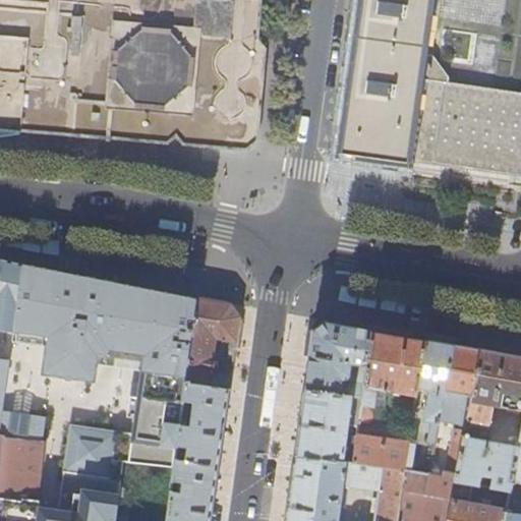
[(257,139),(265,45),(256,39),(259,0),(0,0),(0,60),(8,61),(12,65),(7,126),(19,127),(19,130),(168,142),(175,135),(181,143),(246,149),(257,139)]
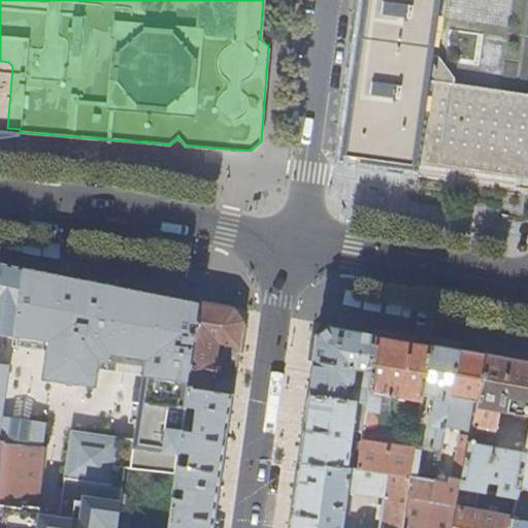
[(413,163),(428,54),(434,0),(366,0),(363,21),(356,74),(344,153),(380,158),(413,163)]
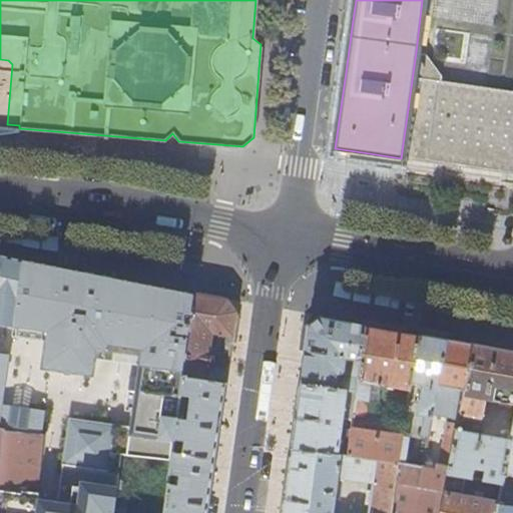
[(416,52),(401,158),(512,173),(512,90),(440,81),(440,75),(426,54),(416,52)]
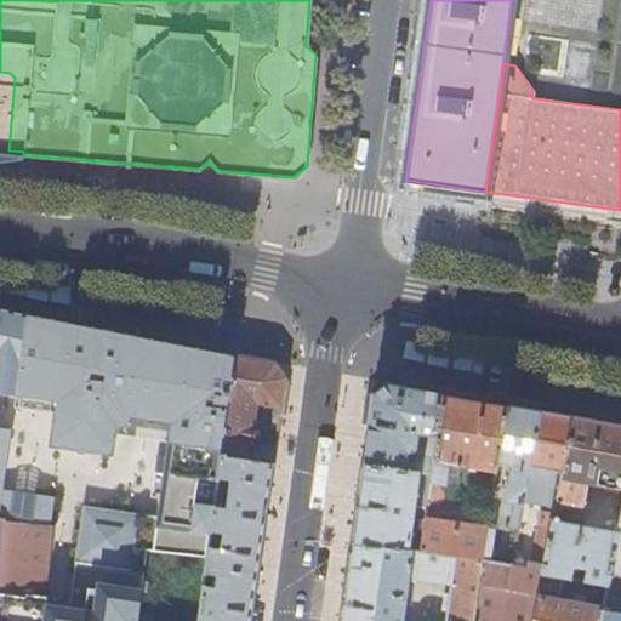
[(4,161),(7,161),(13,160),(22,159),(23,155),(23,152),(9,151),(15,78),(10,73),(0,72),(0,160),(0,161),(4,161)]
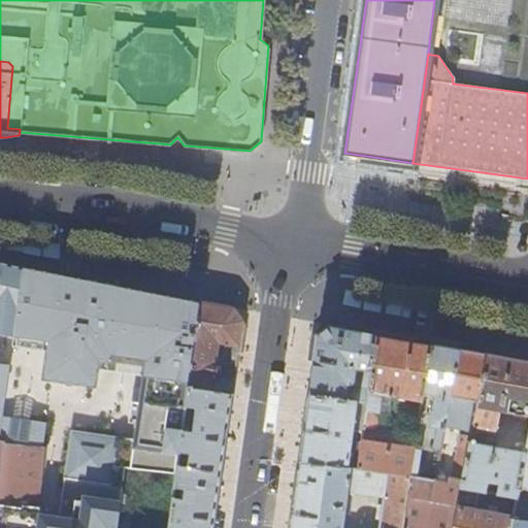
[(0,331),(14,335),(24,263),(0,258),(0,331)]
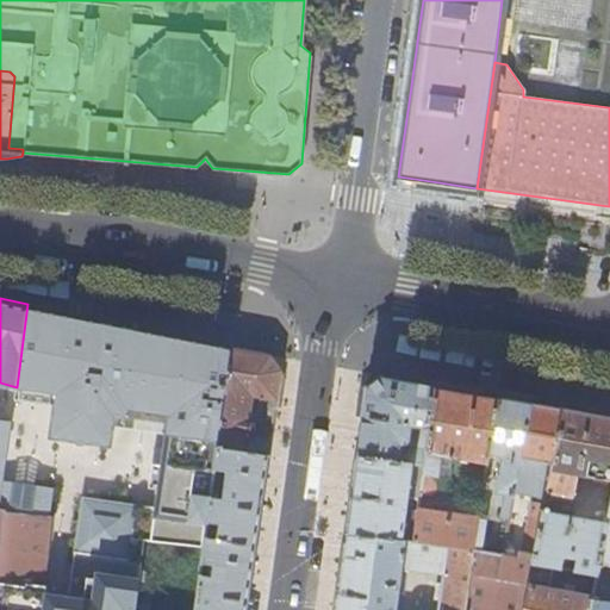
[(72,313),(27,304),(17,387),(14,399),(54,404),(50,437),(113,446),(117,425),(126,427),(162,430),(150,505),(145,539),(203,546),(204,536),(205,521),(209,496),(212,468),(216,447),(229,348),(179,337),(139,329),(72,313)]
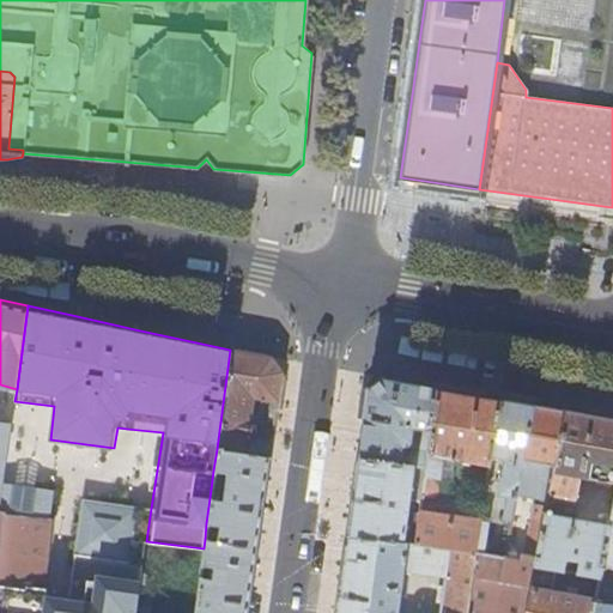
[(249,353),(230,350),(217,449),(213,471),(225,472),(222,499),(210,498),(206,523),(218,526),(217,540),(205,539),(204,548),(201,564),(212,565),(211,578),(200,576),(194,612),(246,612),(254,558),(263,489),(274,413),(280,370),(268,356),(249,353)]
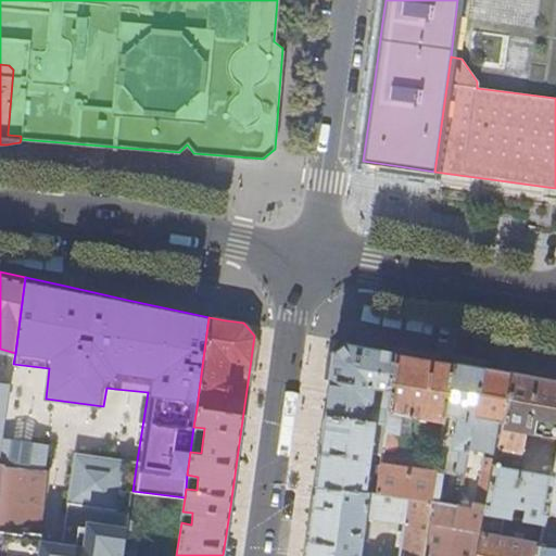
[(328,380),(324,415),(363,419),(364,404),(387,406),(393,351),(374,348),(355,344),(344,342),(331,352),(328,380)]
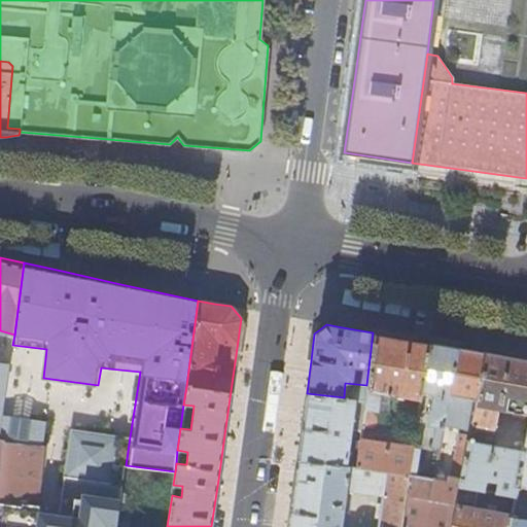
[(409,339),(373,332),(366,385),(364,399),(361,424),(370,426),(375,422),(377,411),(379,390),(419,397),(420,391),(428,343),(409,339)]
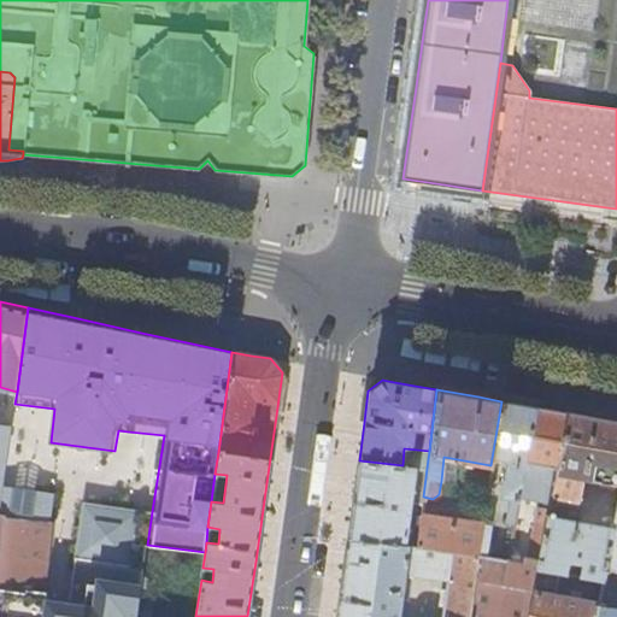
[(522,405),(501,401),(492,458),(505,460),(499,495),(511,498),(518,500),(518,497),(536,407),(522,405)]
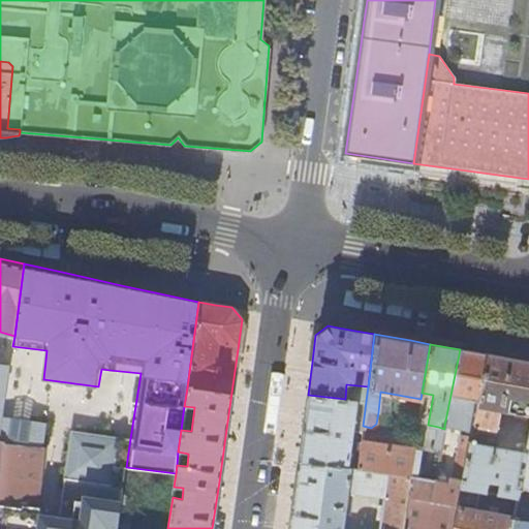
[(477,352),(460,349),(444,426),(471,431),(472,425),(487,354),(477,352)]
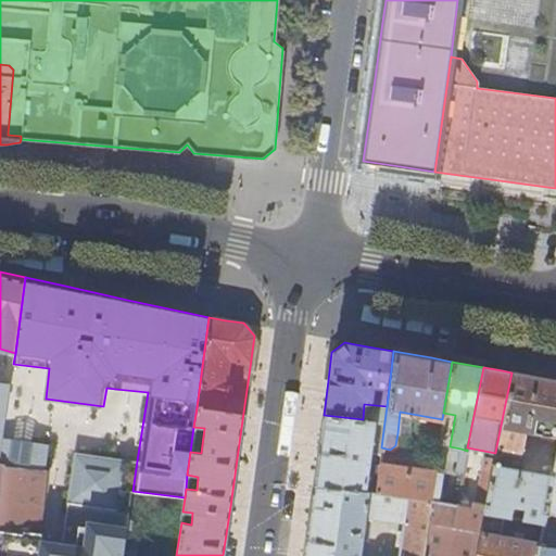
[(555,379),(539,377),(512,373),(496,446),(520,452),(525,431),(552,436),(550,445),(543,450),(540,462),(554,464),(555,452),(555,379)]
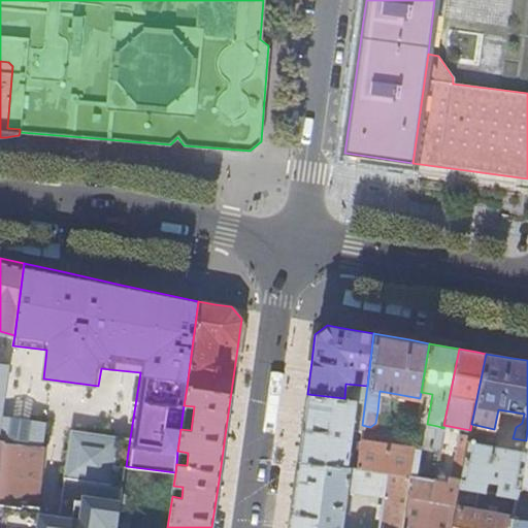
[(0,425),(1,416),(8,364),(0,362),(0,425)]
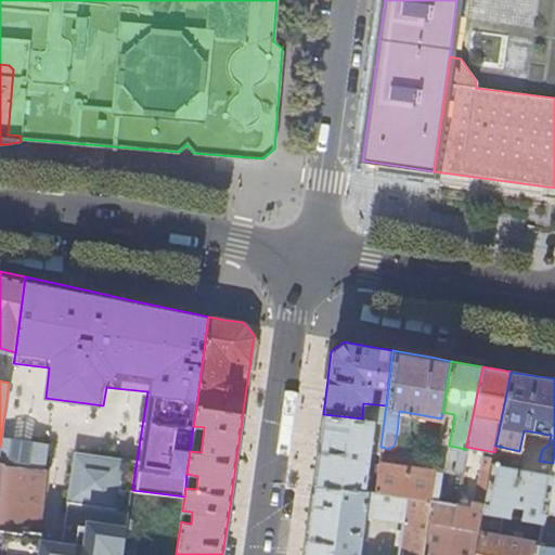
[(384,421),(386,405),(363,403),(362,418),(372,420),(384,421)]
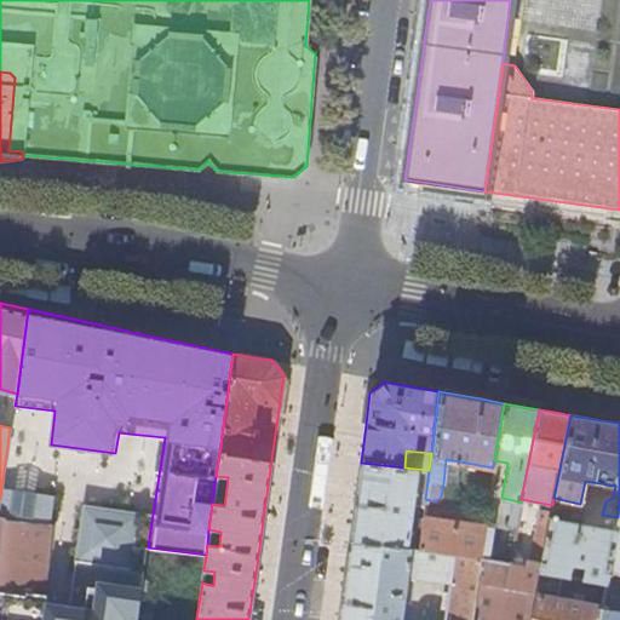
[(356,500),(350,541),(386,545),(418,549),(423,518),(409,517),(415,469),(405,468),(361,463),(356,500)]
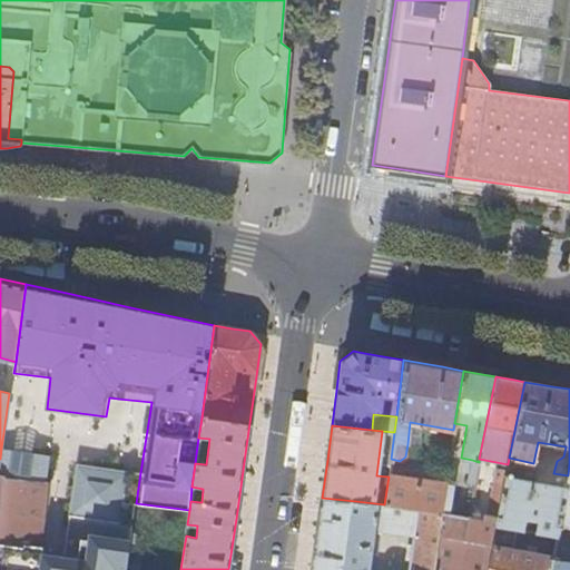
[(48,454),(1,449),(0,459),(0,474),(5,475),(45,480),(48,454)]
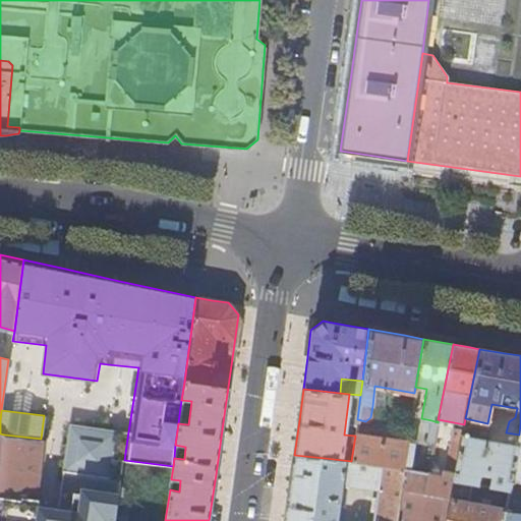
[(487,423),(465,418),(464,424),(463,428),(462,435),(484,439),(487,423)]
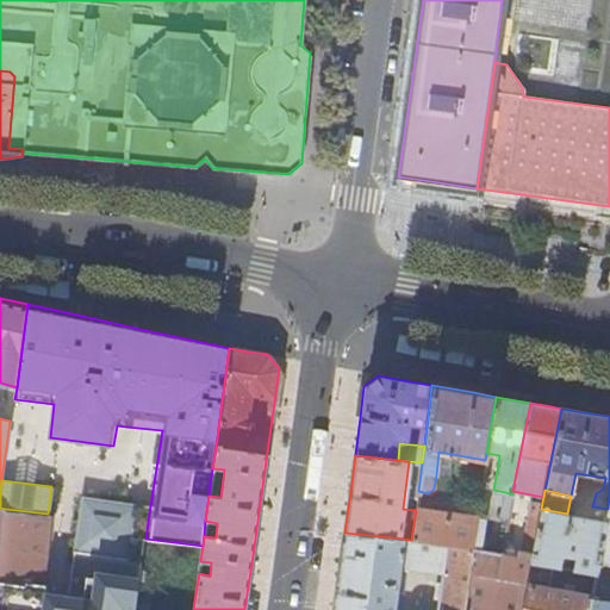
[(506,518),(512,495),(505,492),(500,516),(506,518)]
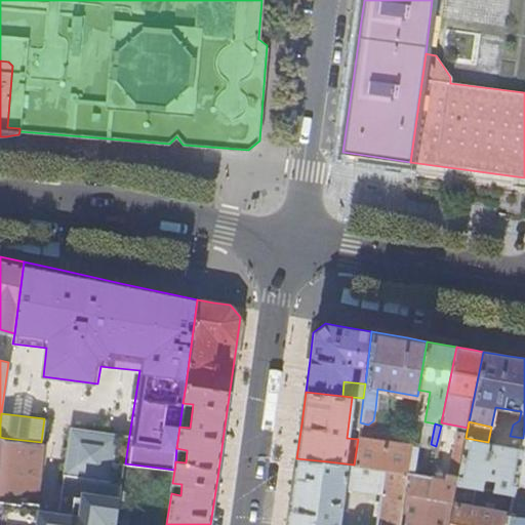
[(524,427),(523,438),(521,448),(515,482),(524,483),(524,427)]
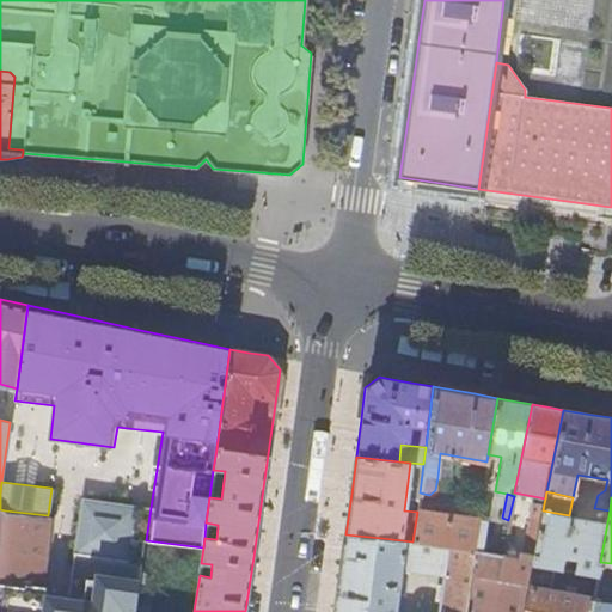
[(134,611),(146,540),(151,507),(83,499),(71,589),(55,587),(42,586),(0,581),(0,611),(134,611)]
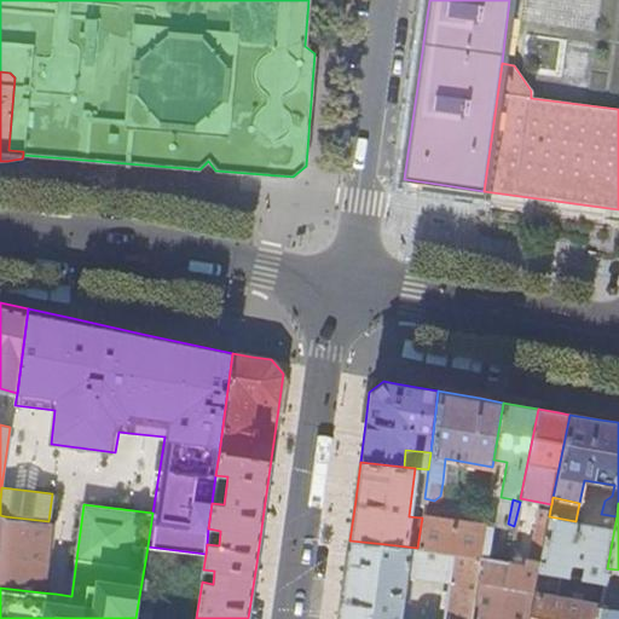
[(549,516),(550,509),(538,508),(527,560),(539,561),(549,516)]
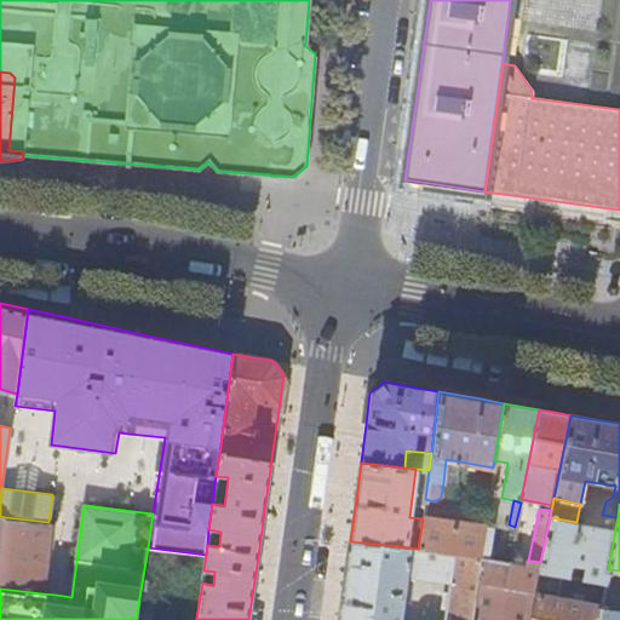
[(615,529),(618,517),(602,515),(600,527),(615,529)]
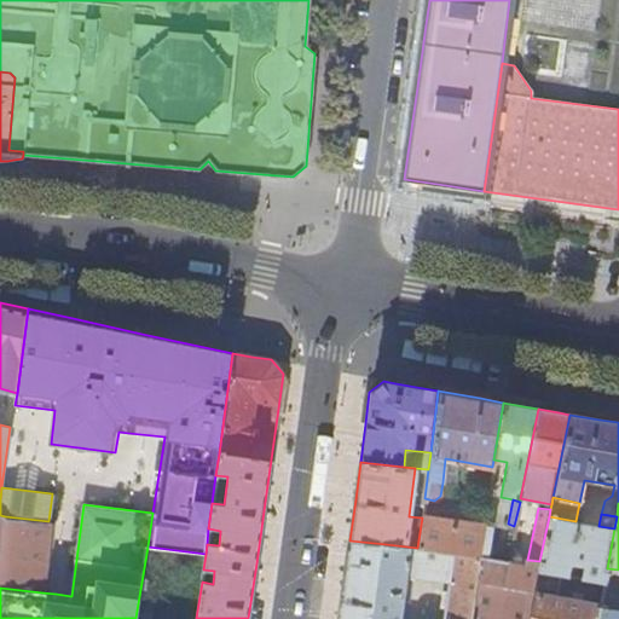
[(5,516),(0,565),(0,588),(42,593),(48,521),(5,516)]
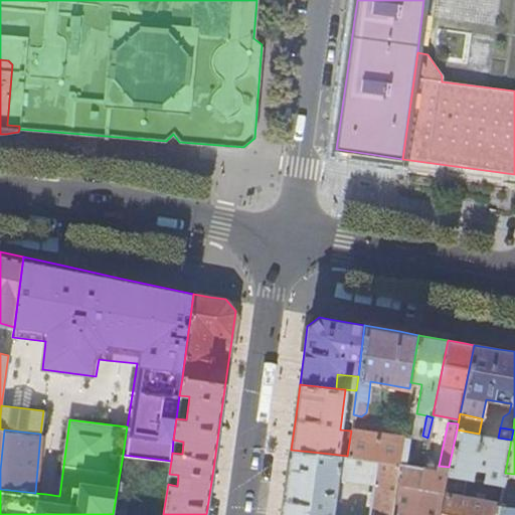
[(351,431),(347,456),(397,463),(401,436),(351,430),(351,431)]
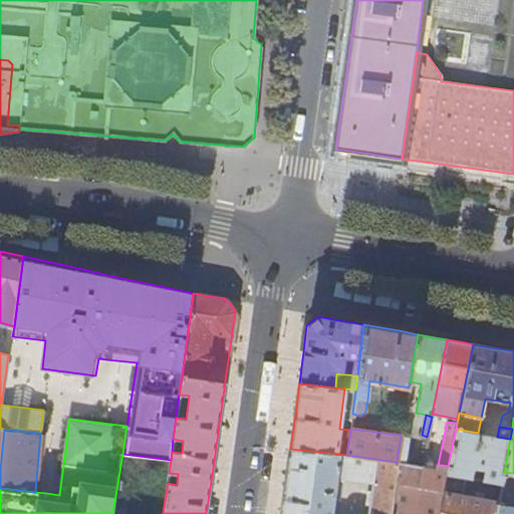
[(447,470),(446,474),(464,477),(464,476),(471,477),(474,467),(484,469),(481,479),(501,483),(504,472),(510,439),(497,437),(478,433),(456,429),(448,466),(447,470)]
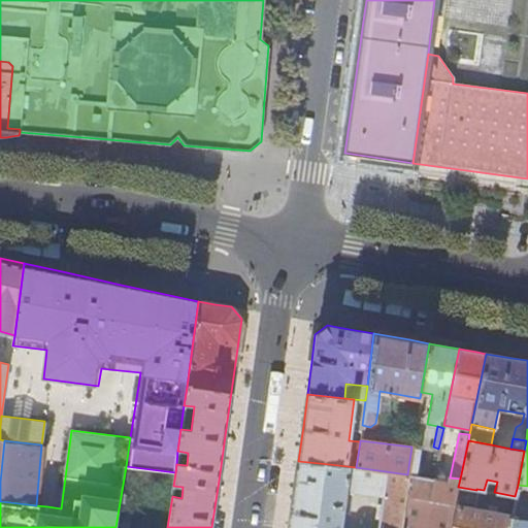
[(400,527),(404,494),(407,474),(356,467),(329,464),(298,461),(291,513),(289,527),(400,527)]
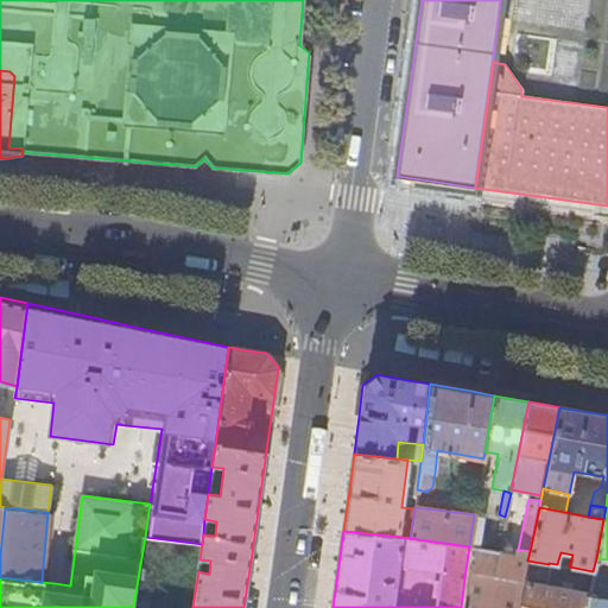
[(499,551),(469,546),(466,569),(494,575),(499,551)]
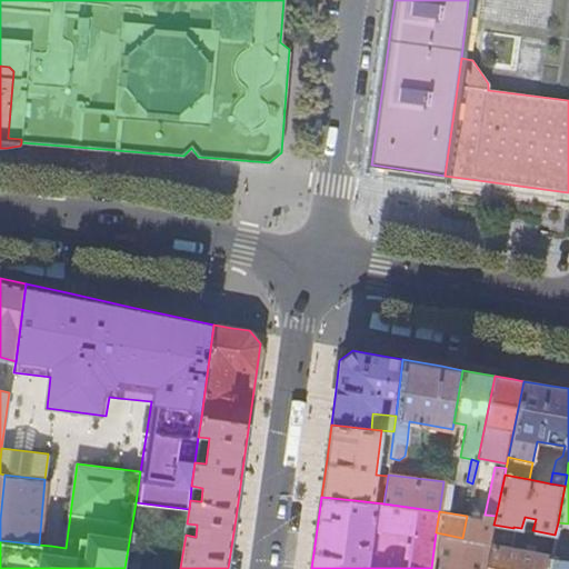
[(495,520),(467,516),(462,538),(490,543),(493,525),(495,520)]
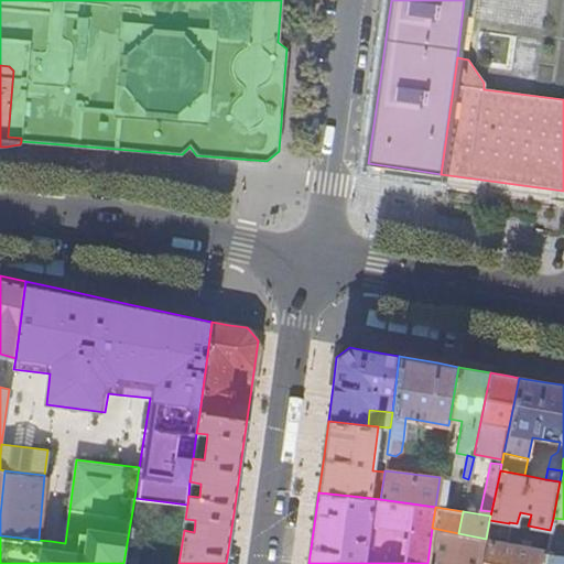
[(489,520),(486,539),(505,542),(506,541),(509,523),(489,520)]
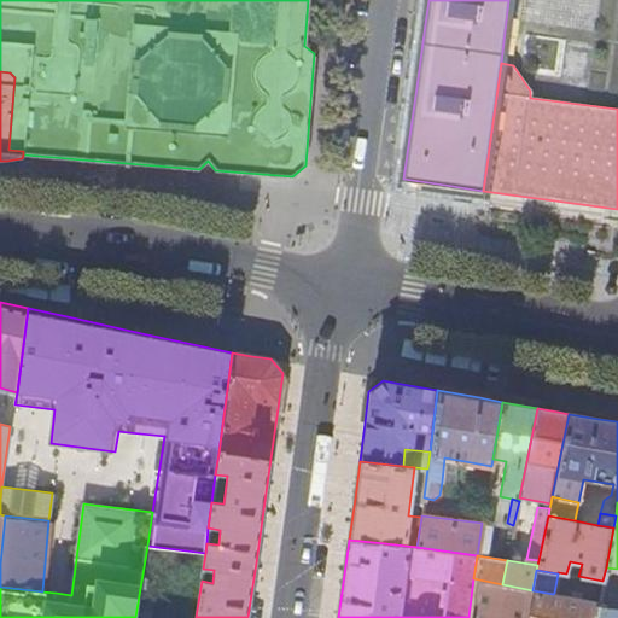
[(502,584),(473,578),(468,617),(526,617),(532,590),(502,584)]
